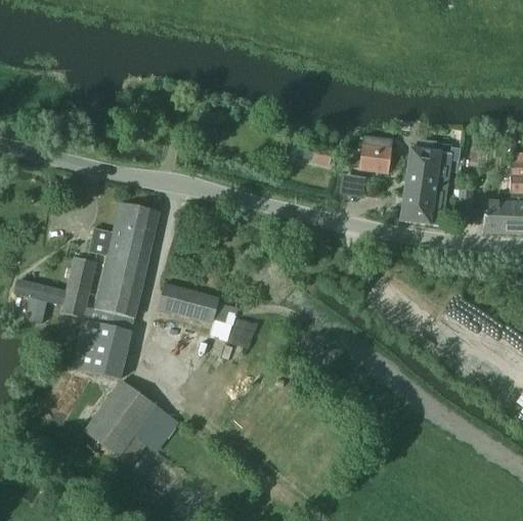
[(389,173),(392,139),(362,136),(358,169),(389,173)]
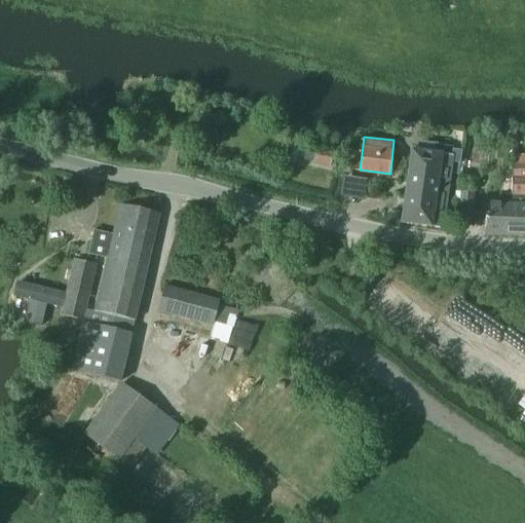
[(333,151),(329,151),(315,148),(312,162),(330,165),(333,152),(333,151)]
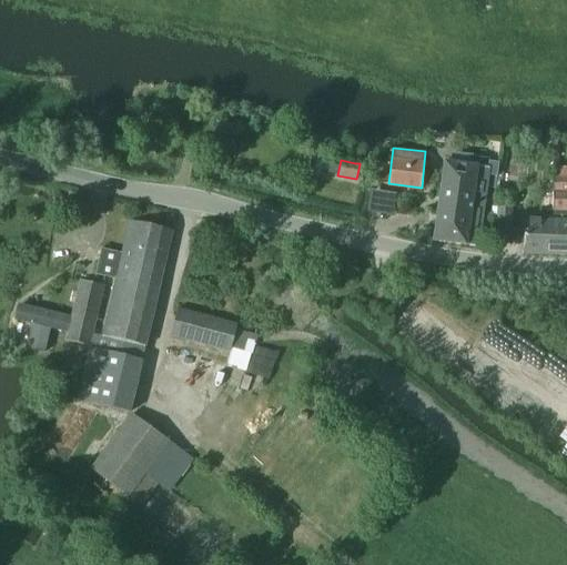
[(444,160),(434,238),(479,243),(486,187),(495,188),(499,161),(490,160),(489,167),(444,160)]
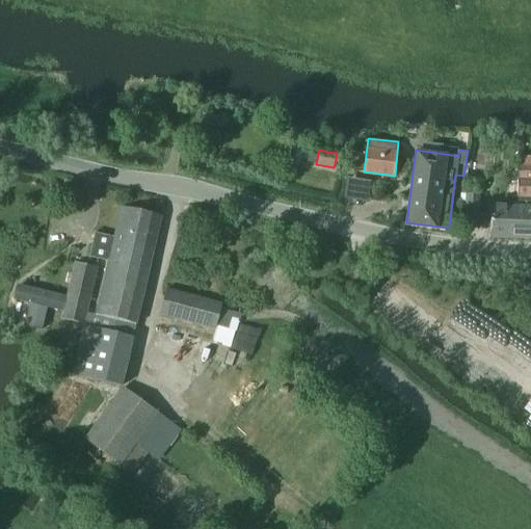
[(530,165),(519,166),(519,177),(519,178),(518,195),(530,195),(530,222),(518,222),(518,237),(530,237),(530,165)]
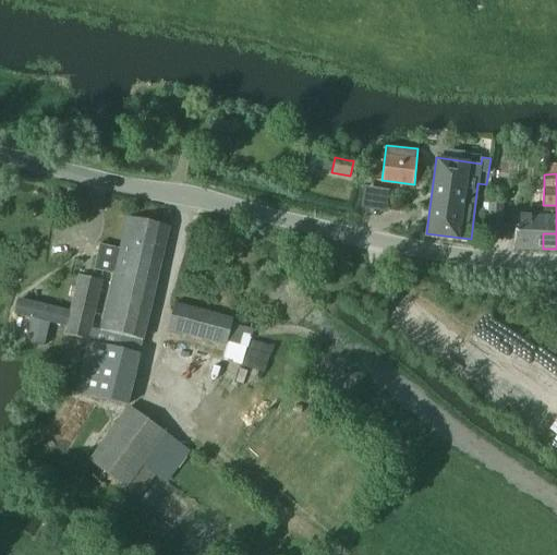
[(531,205),(531,214),(515,214),(515,248),(543,249),(543,233),(556,233),(556,205),(543,205),(544,186),(532,186),(532,205),(531,205)]
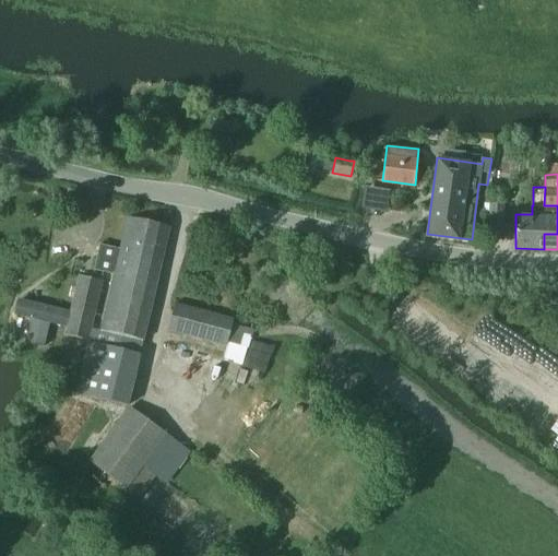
[(503,203),(490,203),(490,237),(505,237),(503,203)]
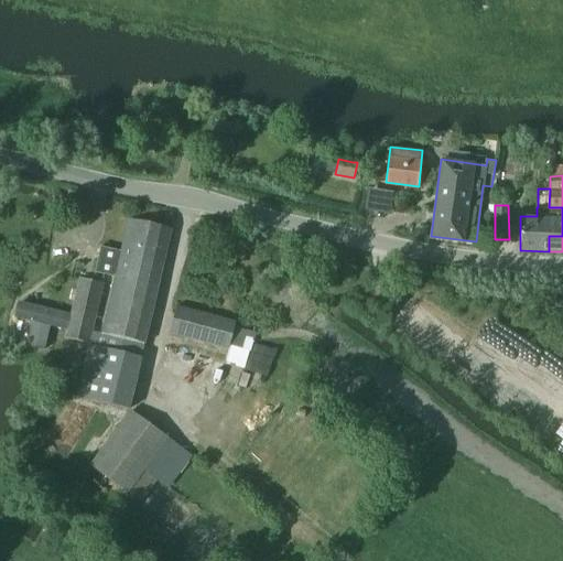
[(100,246),(95,271),(115,276),(101,332),(101,333),(144,343),(164,257),(170,229),(128,219),(120,250),(100,246)]
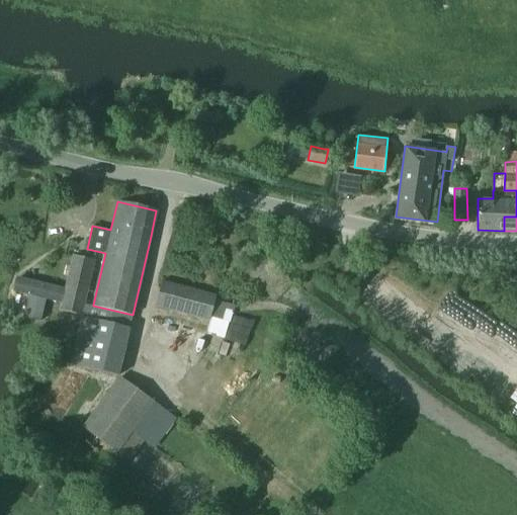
[(74,255),(61,310),(82,315),(85,303),(95,260),(74,255)]
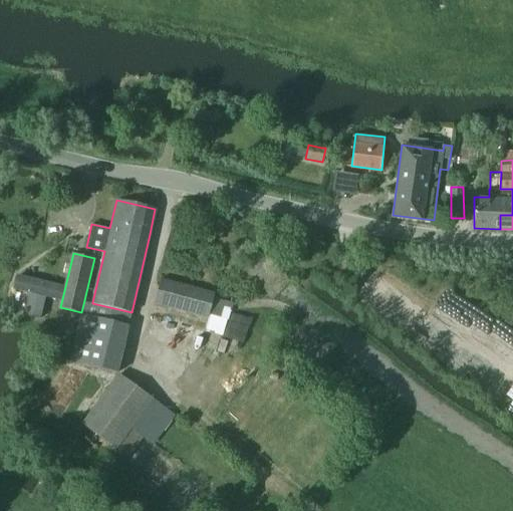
[(15,278),(14,284),(15,288),(29,291),(24,313),(41,318),(46,295),(62,299),(65,286),(18,275),(15,278)]
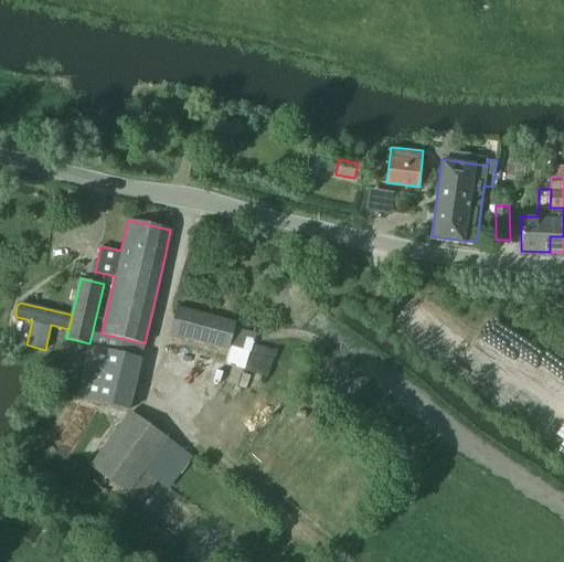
[(229,348),(234,329),(236,319),(177,304),(170,332),(229,348)]
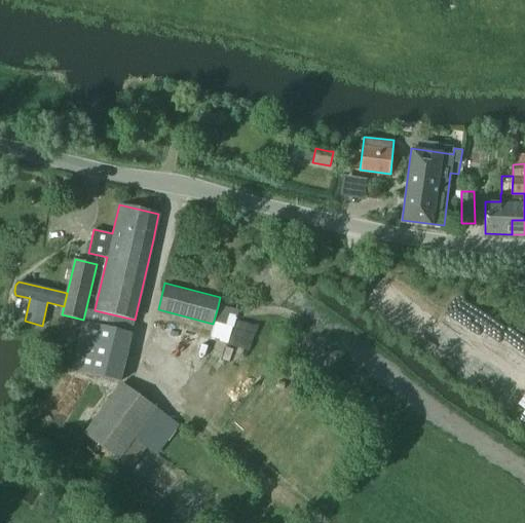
[(83,320),(72,369),(120,380),(135,320),(95,310),(95,309),(86,307),(83,320)]
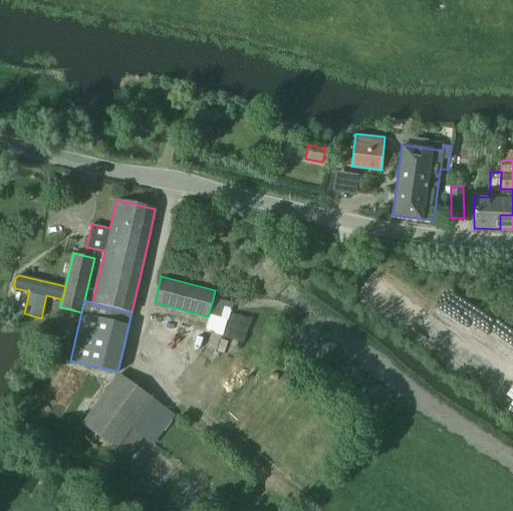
[(154,442),(175,412),(154,399),(119,373),(97,404),(83,423),(116,448),(117,447),(130,456),(145,436),(154,442)]
